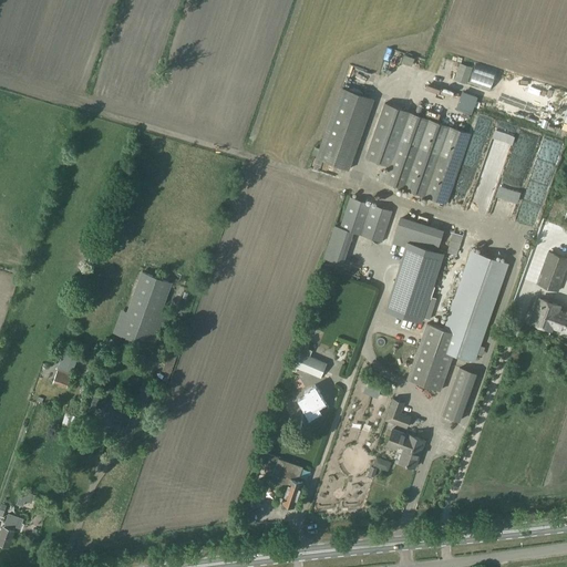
[(374,99),(342,88),(318,157),(350,168),(374,99)]
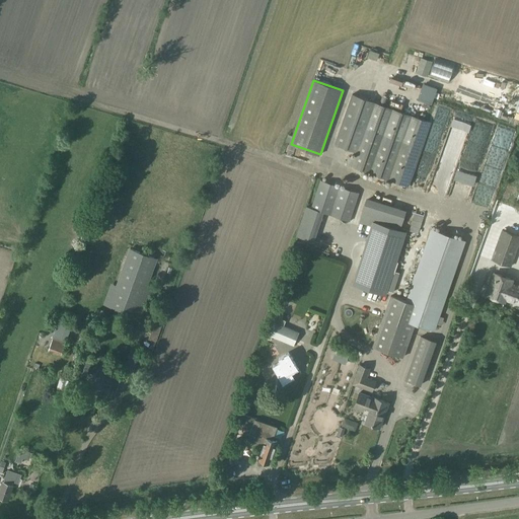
[(431,123),(352,94),(335,144),(357,152),(355,158),(350,156),(347,163),(409,186),(431,123)]
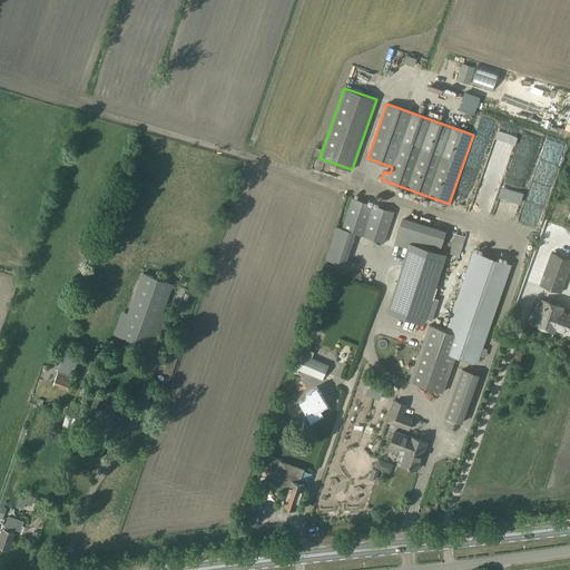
[(354,233),(384,243),(394,212),(352,198),(342,228),(337,227),(326,259),(343,265),(354,233)]
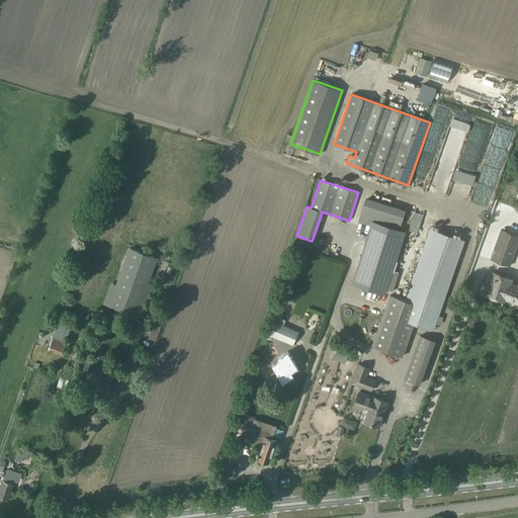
[(517,189),(506,185),(499,203),(496,213),(502,216),(505,207),(504,207),(505,202),(506,202),(507,199),(508,199),(509,194),(516,196),(517,191),(517,189)]
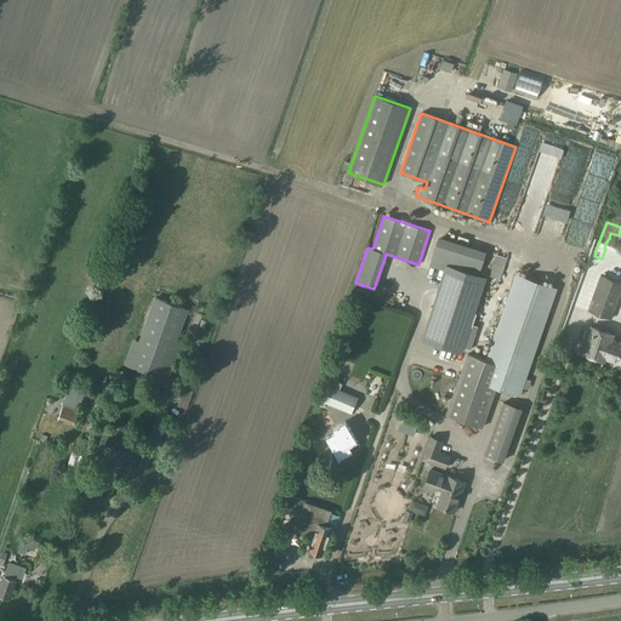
[(462,353),(465,348),(472,351),(478,332),(469,330),(488,277),(479,274),(486,251),(439,237),(432,258),(429,266),(444,271),(422,340),(462,353)]
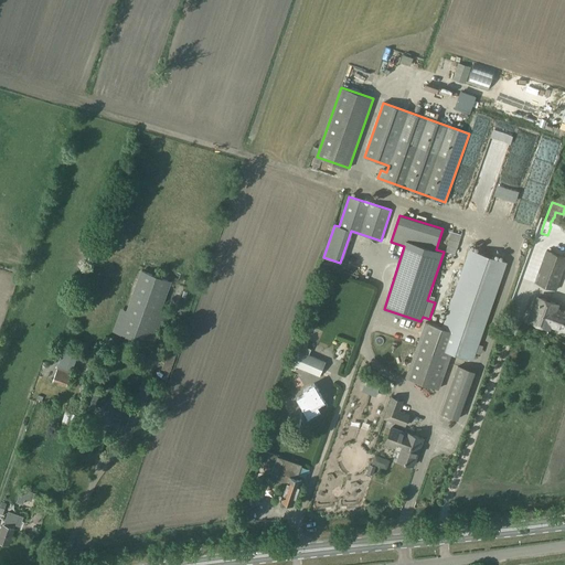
[(535,283),(556,290),(564,267),(564,256),(546,249),(535,283)]
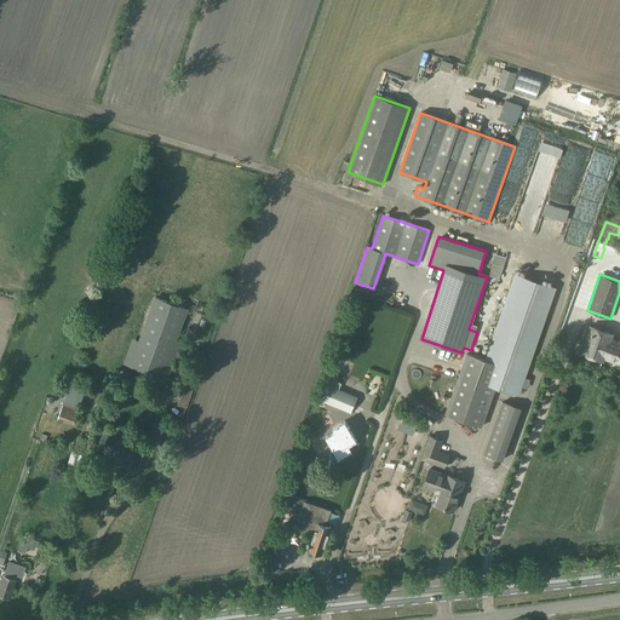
[(487,360),(468,354),(446,414),(482,426),(497,386),(518,394),(555,287),(517,275),(487,360)]
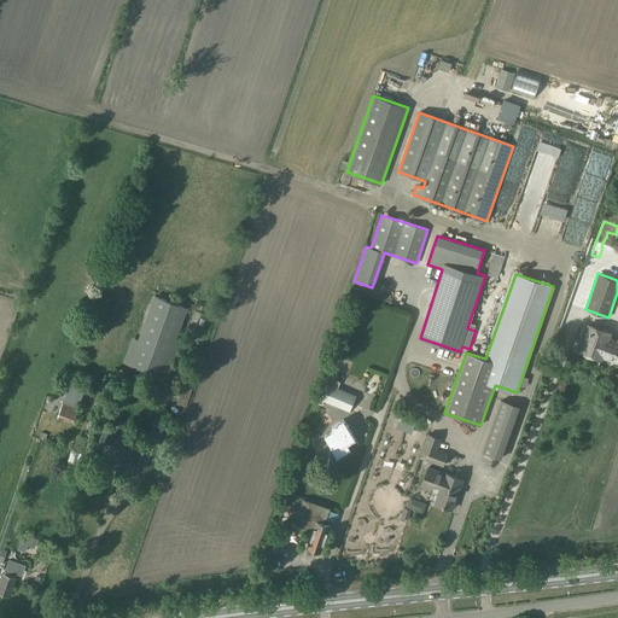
[(168,360),(187,308),(155,296),(134,353),(128,350),(123,362),(169,378),(174,362),(168,360)]
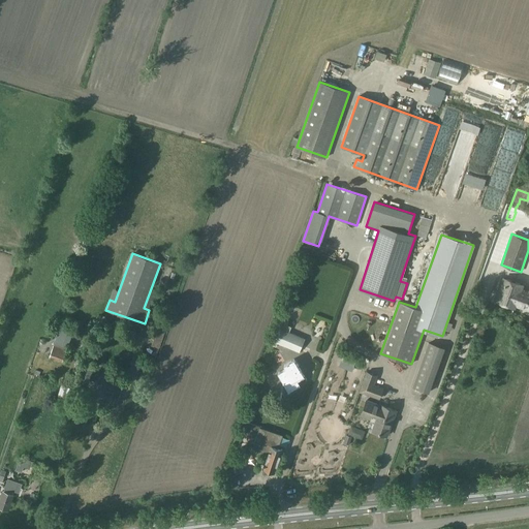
[(525,284),(503,276),(494,301),(517,309),(518,307),(518,308),(524,289),(525,284)]
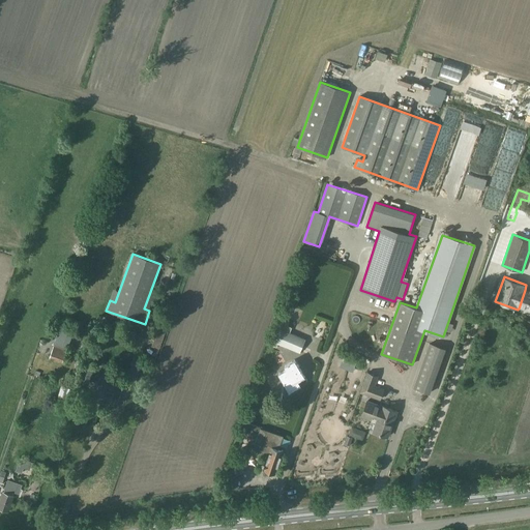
[(529,312),(529,292),(525,290),(519,308),(529,312)]
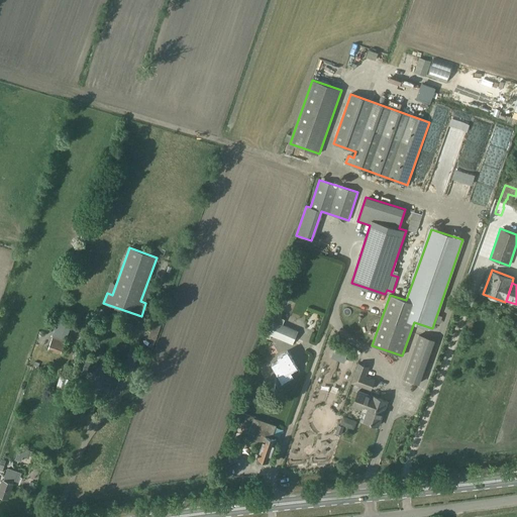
[(267,337),(271,339),(272,335),(293,344),(299,330),(283,324),(285,319),(281,317),(283,312),(278,310),(274,320),(268,333),(267,337)]
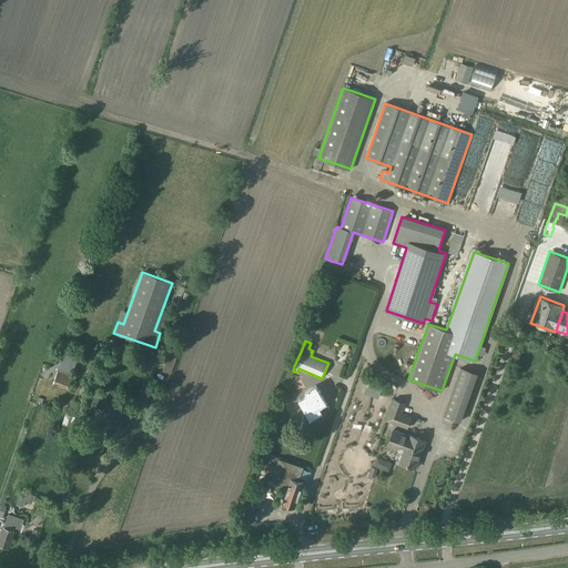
[(59,366),(58,369),(53,383),(68,388),(72,374),(77,363),(80,355),(66,350),(66,347),(59,345),(56,355),(61,357),(59,366)]
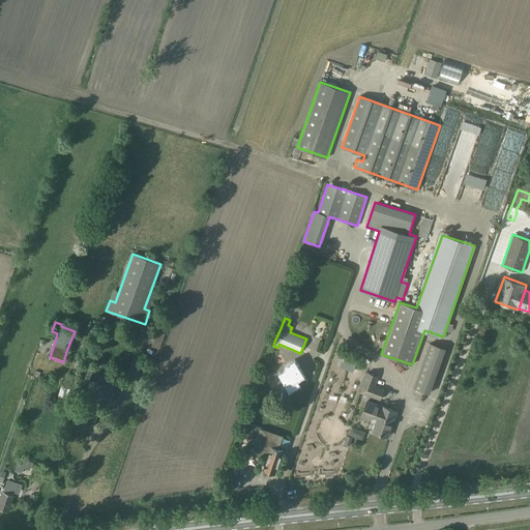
[(91,335),(82,331),(78,343),(88,346),(91,335)]
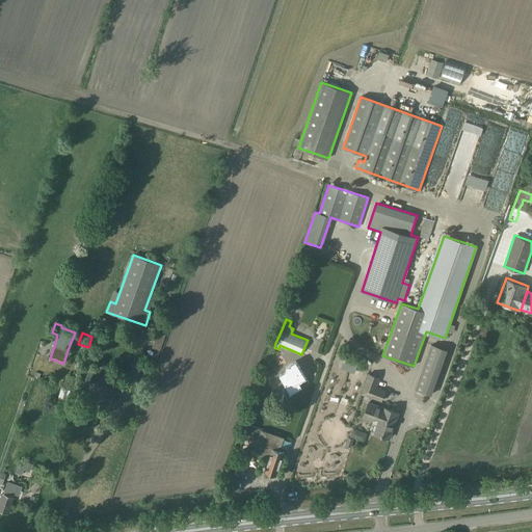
[(431,398),(448,350),(431,345),(416,392),(431,398)]
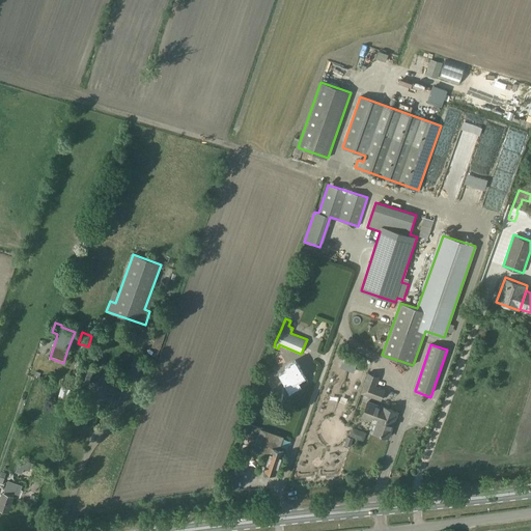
[(279,373),(289,391),(289,392),(292,391),(297,388),(302,385),(301,385),(308,381),(306,378),(306,376),(306,375),(305,376),(296,360),(285,366),(287,369),(279,373)]
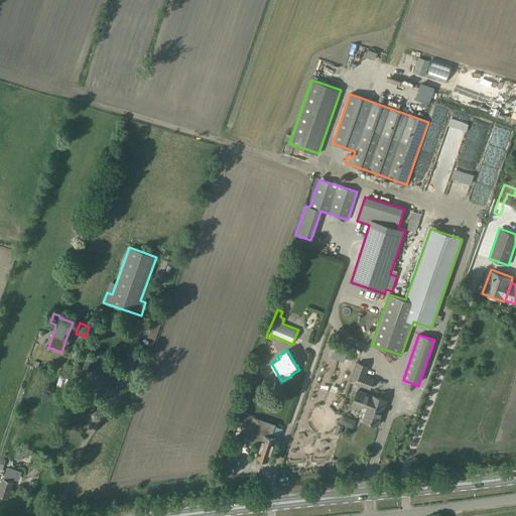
[(79,373),(87,375),(93,356),(84,353),(79,373)]
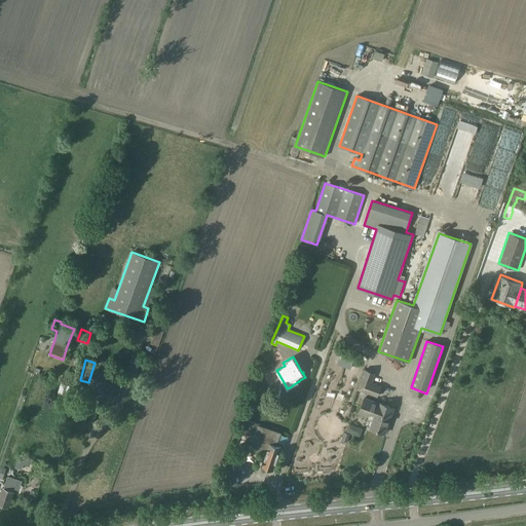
[(97,382),(99,383),(94,398),(103,401),(111,377),(112,377),(114,370),(112,369),(110,377),(99,373),(97,382)]
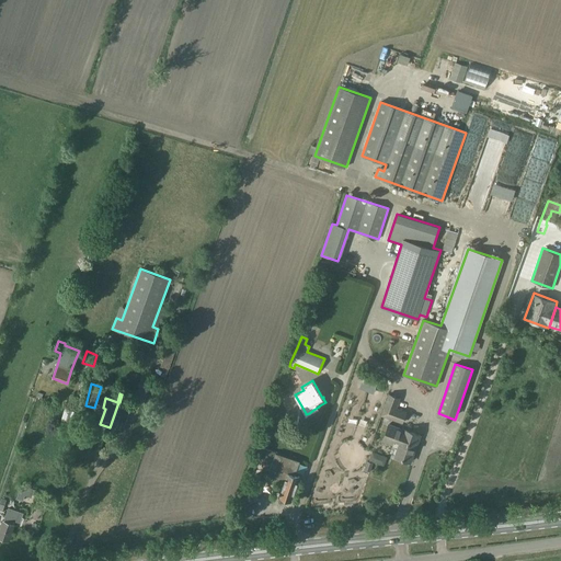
[(401,398),(389,393),(381,415),(402,424),(408,411),(398,408),(401,398)]
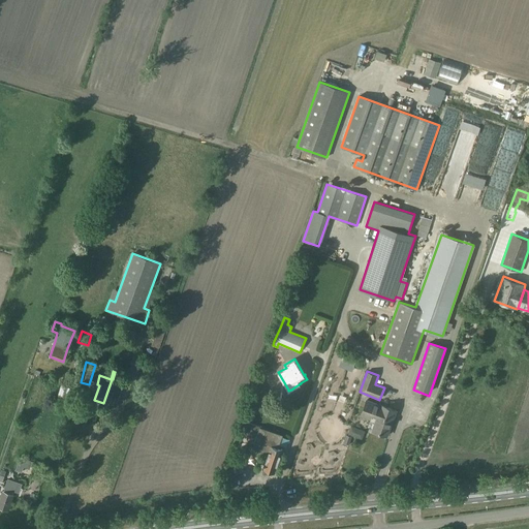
[(75,389),(80,377),(67,372),(65,379),(62,378),(60,383),(75,389)]
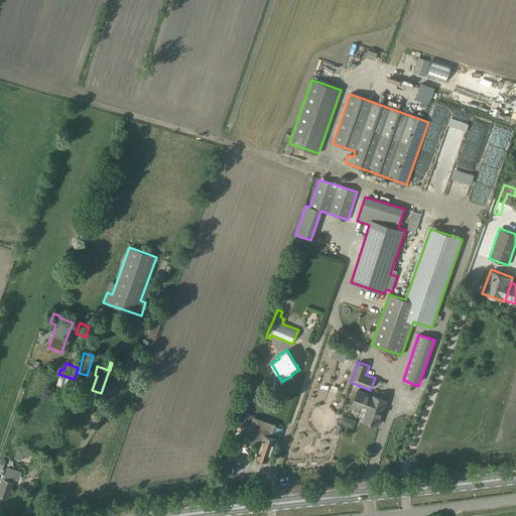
[(75,380),(60,375),(56,385),(72,389),(75,380)]
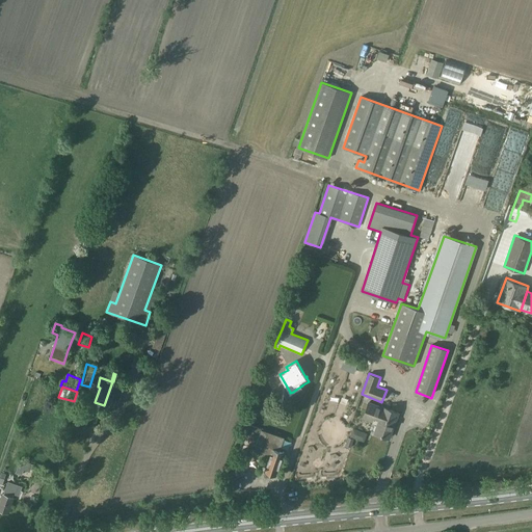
[(75,398),(69,418),(79,422),(86,402),(75,398)]
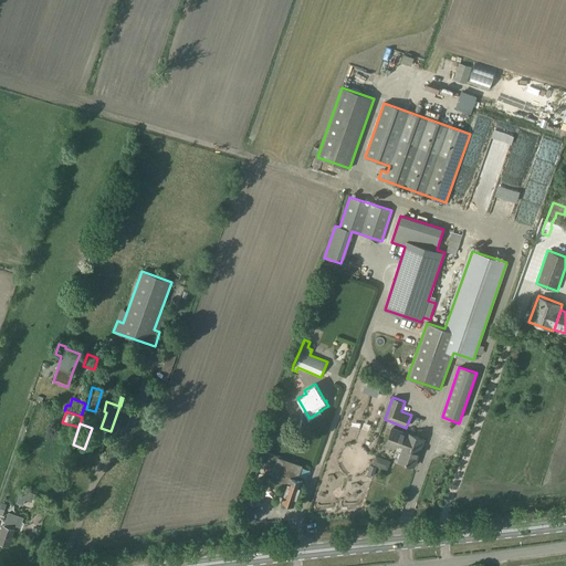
[(404,446),(402,449),(399,460),(415,467),(425,438),(408,432),(392,427),(387,444),(397,448),(398,444),(404,446)]
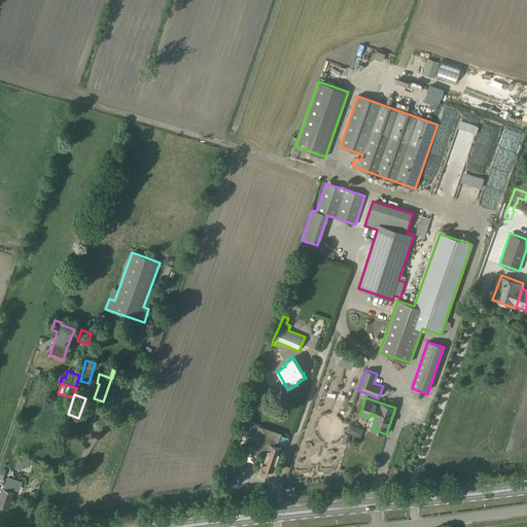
[(251,447),(267,452),(262,467),(274,470),(282,448),(278,446),(282,433),(259,425),(248,421),(243,434),(248,436),(250,430),(256,432),(251,447)]
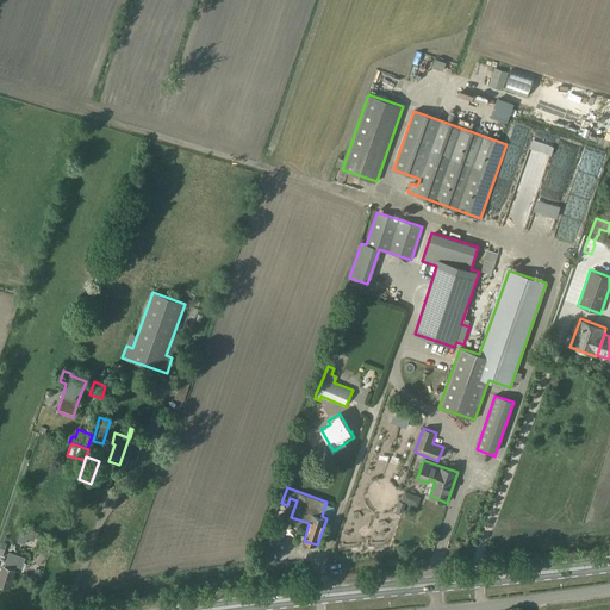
[(422,497),(405,491),(402,502),(418,508),(422,497)]
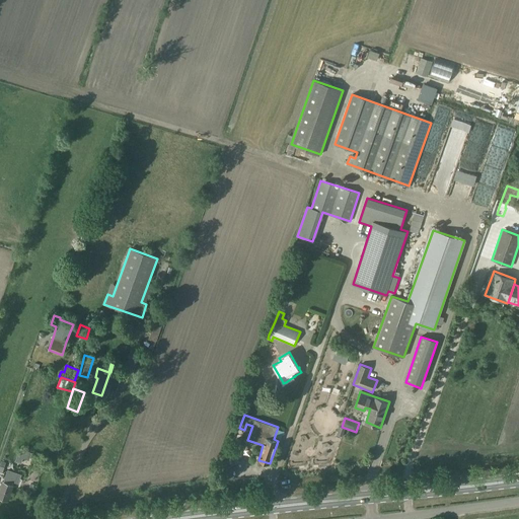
[(19,449),(15,462),(21,464),(25,451),(19,449)]
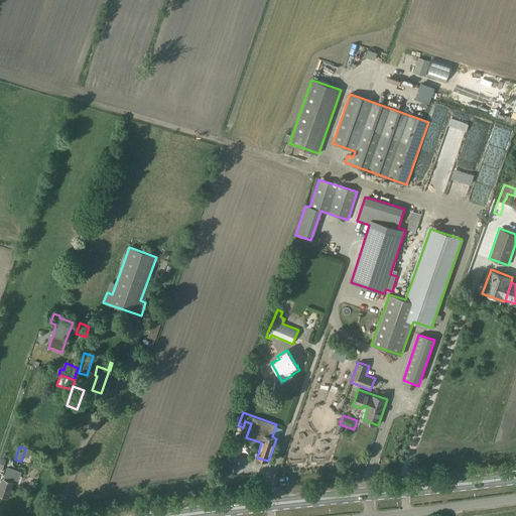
[(4,479),(0,489),(0,494),(8,497),(13,482),(17,470),(8,467),(4,479)]
